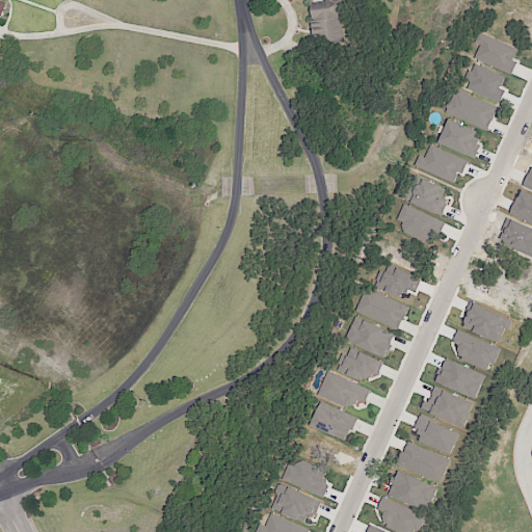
[(0,0),(0,14),(5,17),(10,6),(0,1),(0,0)]
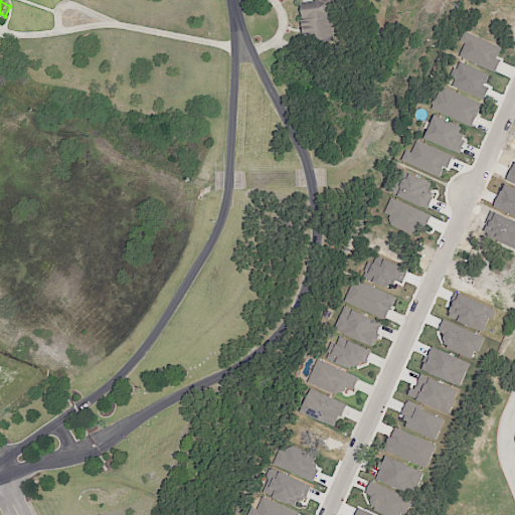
[(337,0),(305,4),(306,20),(302,20),(305,45),(322,44),(322,49),(338,47),(333,9),(338,9),(337,0)]
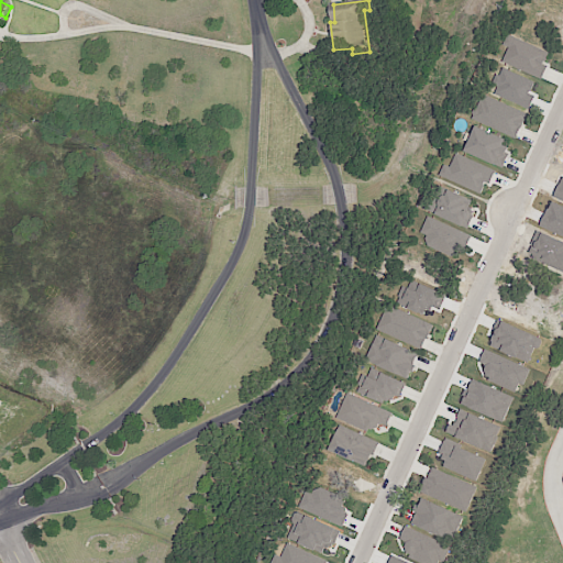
[(507,35),(503,45),(508,47),(501,62),(541,79),(548,66),(543,65),(549,53),(507,35)]
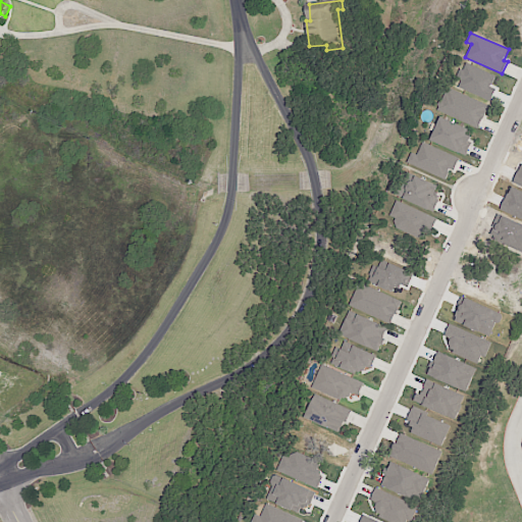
[(466,63),(463,69),(460,68),(455,77),(461,81),(458,87),(489,102),(496,90),(489,87),(494,76),(466,63)]
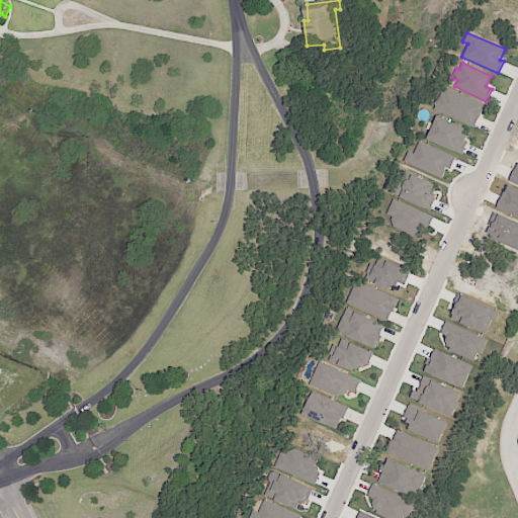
[(484,103),(443,88),(434,111),(476,126),(484,103)]
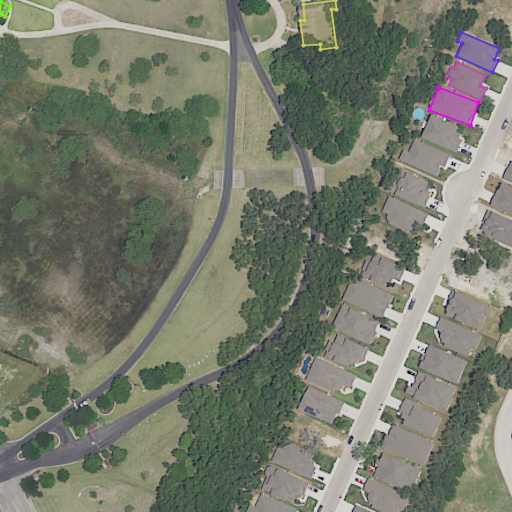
[(437,120),(469,135),(459,157),(427,143),(437,120)]
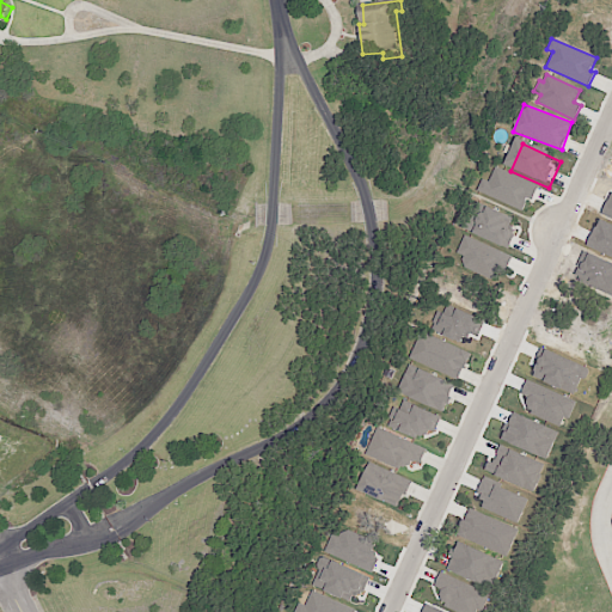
[(489,182),(481,179),(476,194),(524,208),(527,199),(532,200),(538,183),(494,169),(489,182)]
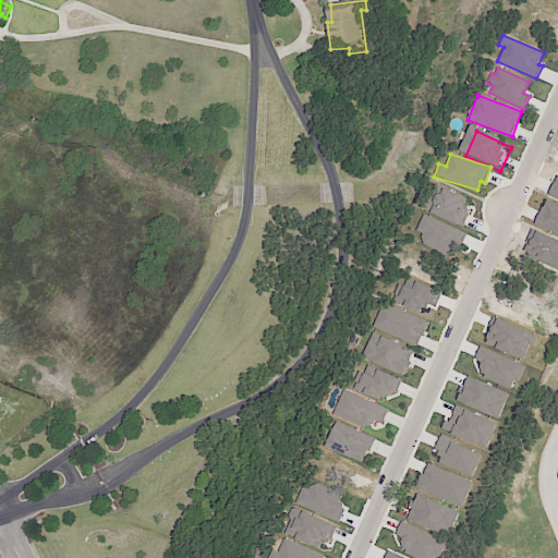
[(466,198),(441,187),(431,213),(463,227),(470,210),(463,208),(466,198)]
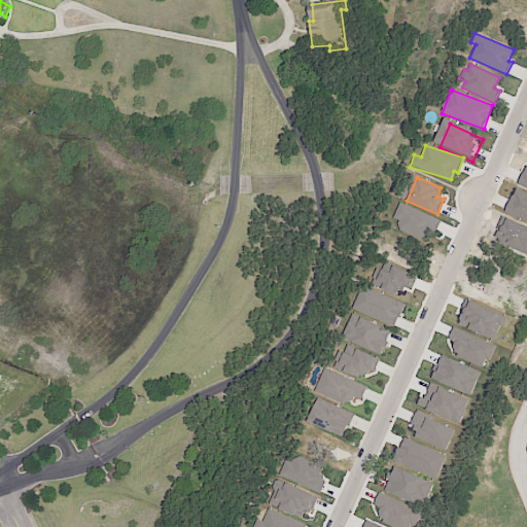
[(441,220),(399,203),(392,218),(407,224),(403,232),(424,241),(428,232),(435,235),(441,220)]
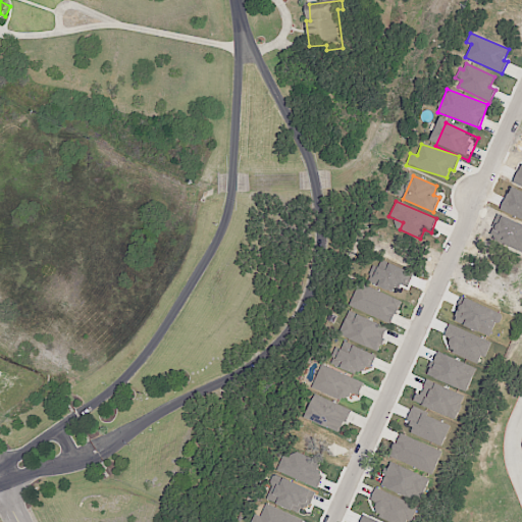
[(349,306),(392,323),(401,300),(358,283),(349,306)]
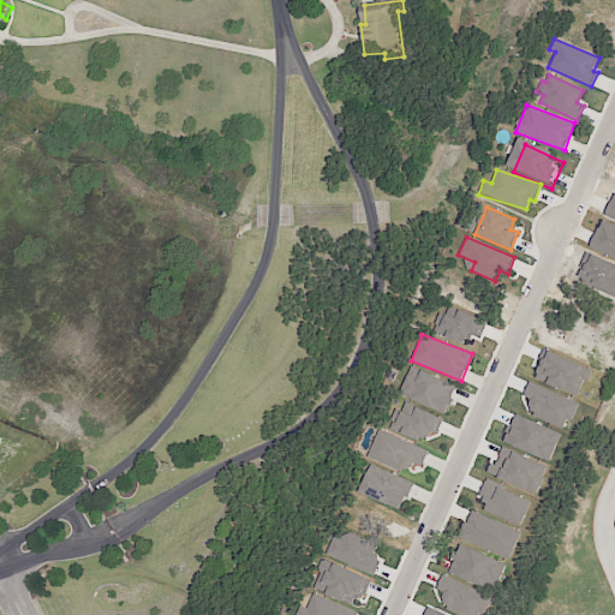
[(458,384),(408,368),(399,396),(447,413),(458,384)]
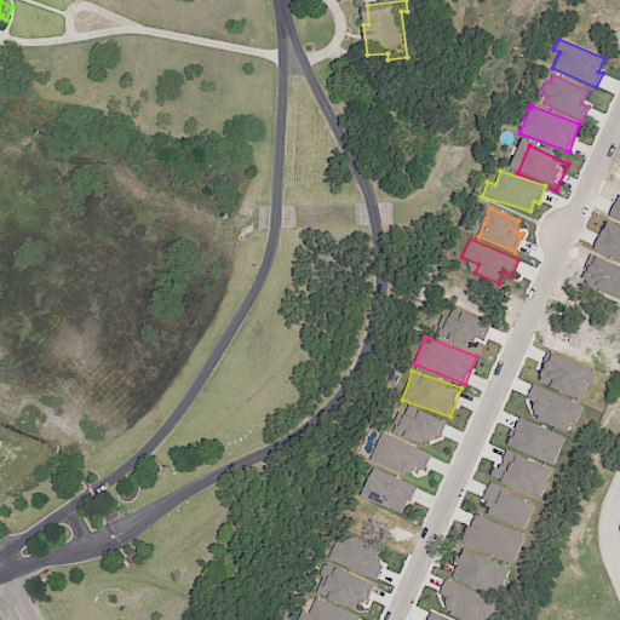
[(425,417),(422,425),(412,420),(406,431),(413,434),(411,441),(430,448),(434,438),(445,442),(449,428),(425,417)]
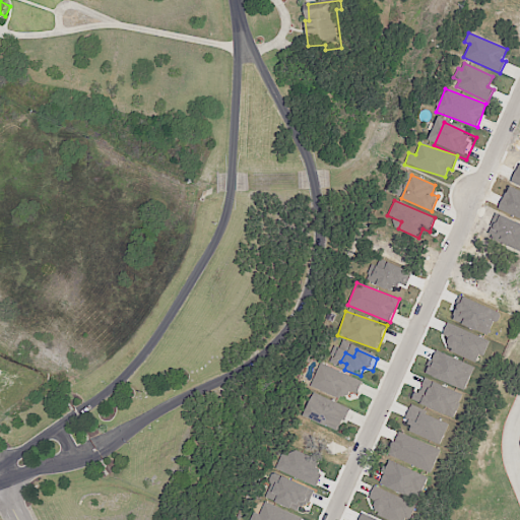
[(323,364),(366,383),(359,397),(353,395),(348,406),(311,389),(323,364)]
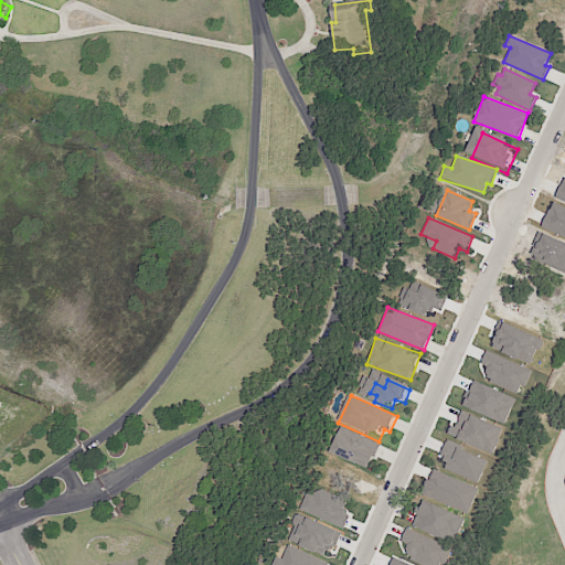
[(342,429),(384,449),(375,468),(333,448),(342,429)]
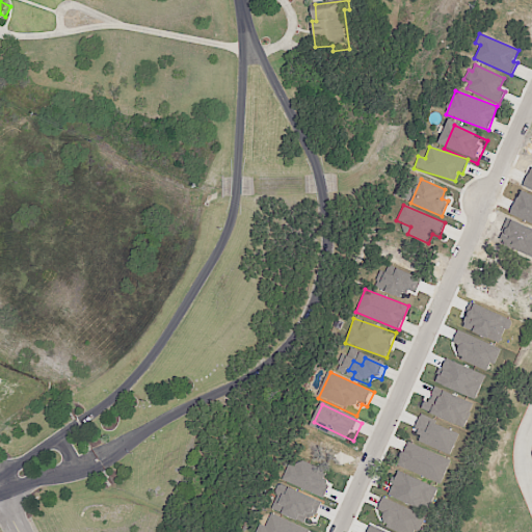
[(418,443),(451,454),(458,430),(418,418),(414,431),(421,433),(418,443)]
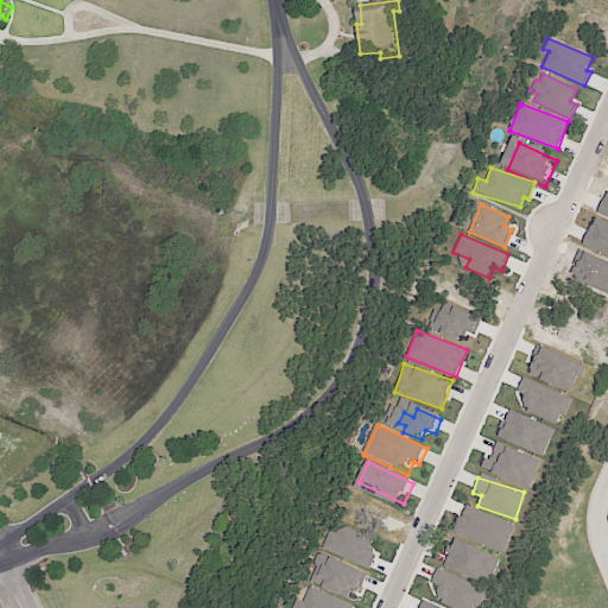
[(514,525),(464,505),(454,532),(504,552),(514,525)]
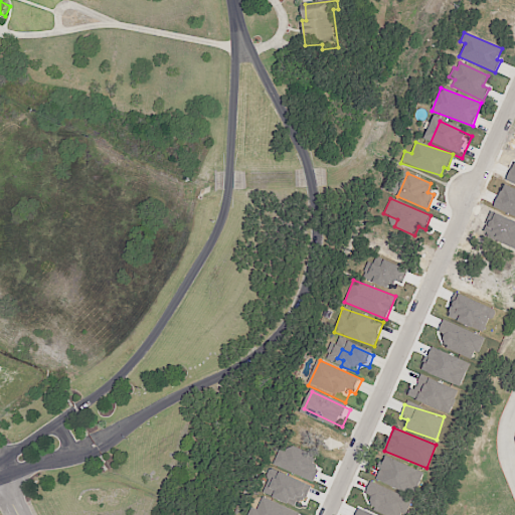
[(273,464),(313,482),(319,468),(313,465),(317,457),(291,446),(288,453),(280,449),(273,464)]
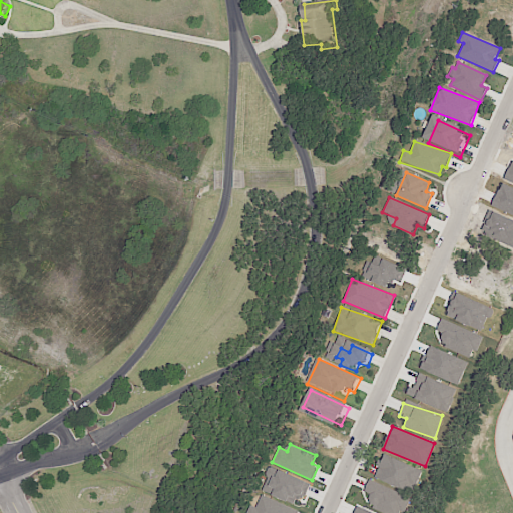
[(422,471),(383,454),(373,477),(411,494),(422,471)]
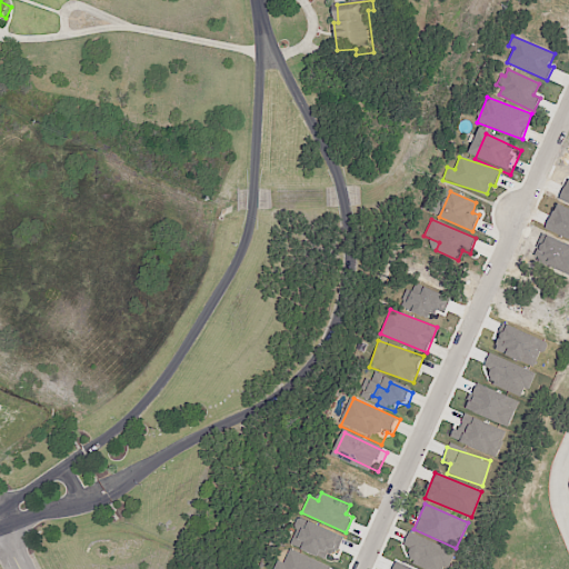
[(340,536),(300,518),(289,543),(329,561),(340,536)]
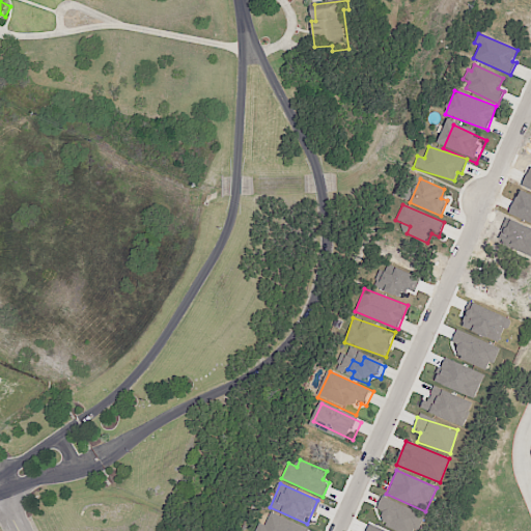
[(376,509),(383,511),(379,524),(397,530),(416,530),(423,513),(380,498),(376,509)]
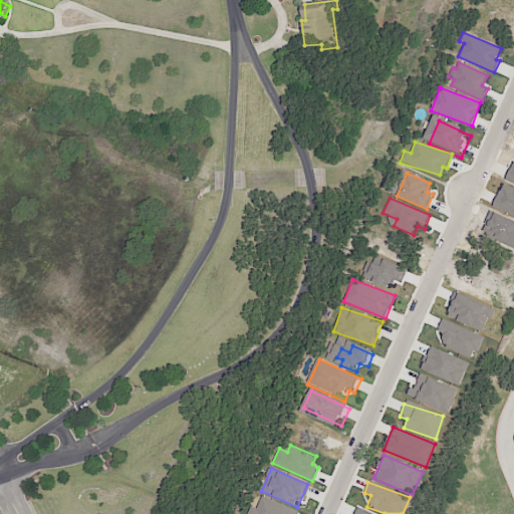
[(295,513),(296,511),(262,497),(256,509),(251,507),(247,513),(295,513)]
